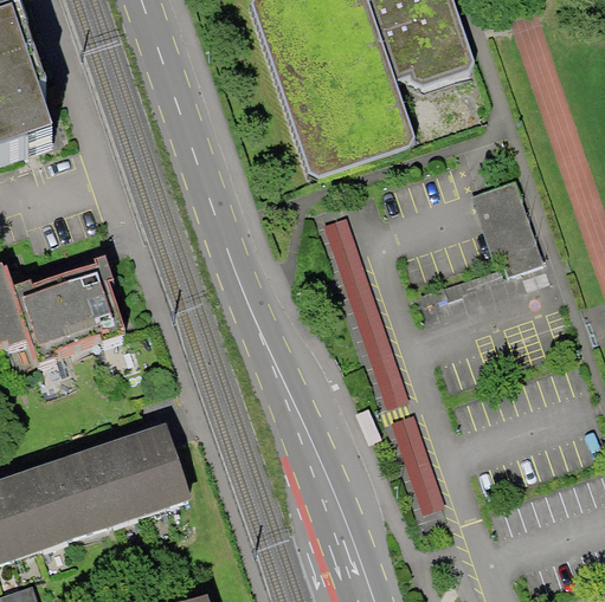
[(419,143),(400,85),(475,59),(454,0),(268,0),(255,5),(311,179),(419,143)]
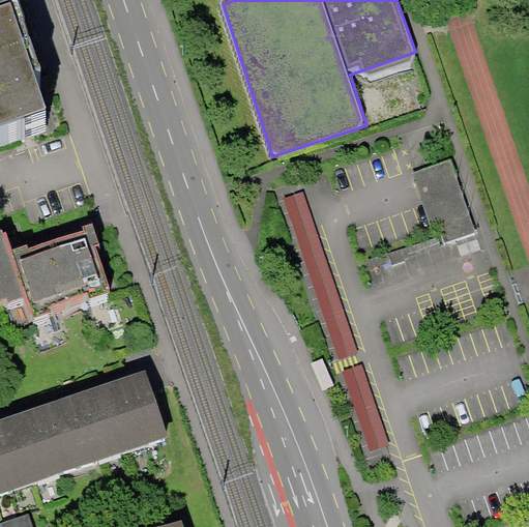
[(0,143),(52,125),(16,18),(0,23),(0,143)]
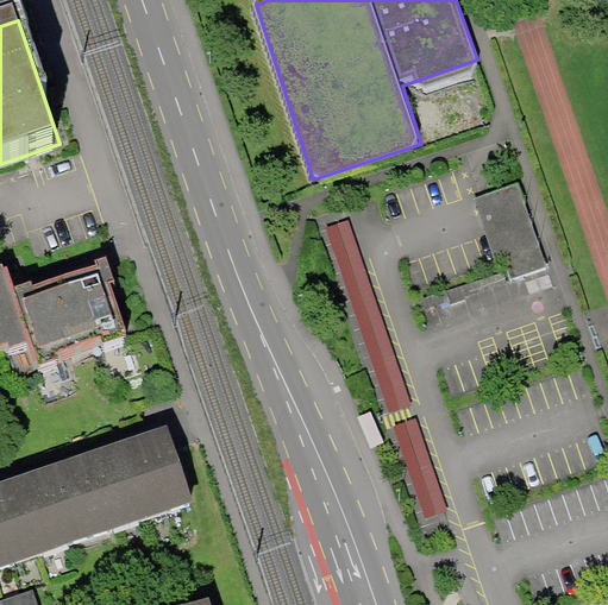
[(513,278),(550,266),(520,181),(483,194),(513,278)]
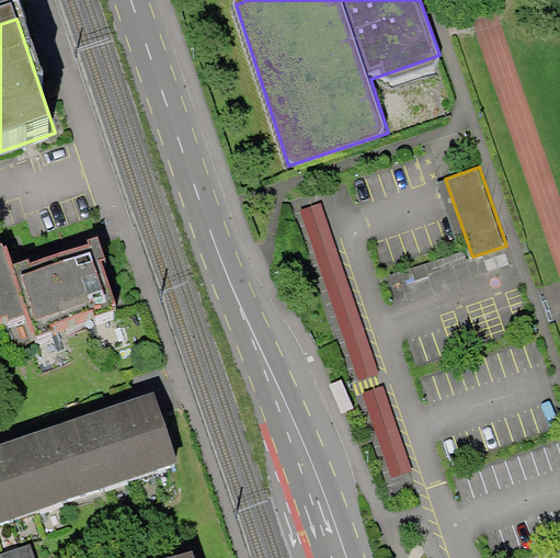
[(33,255),(10,263),(27,314),(35,338),(59,331),(57,323),(96,310),(100,315),(116,309),(114,304),(117,303),(103,260),(110,258),(102,235),(90,239),(91,243),(35,262),(33,255)]
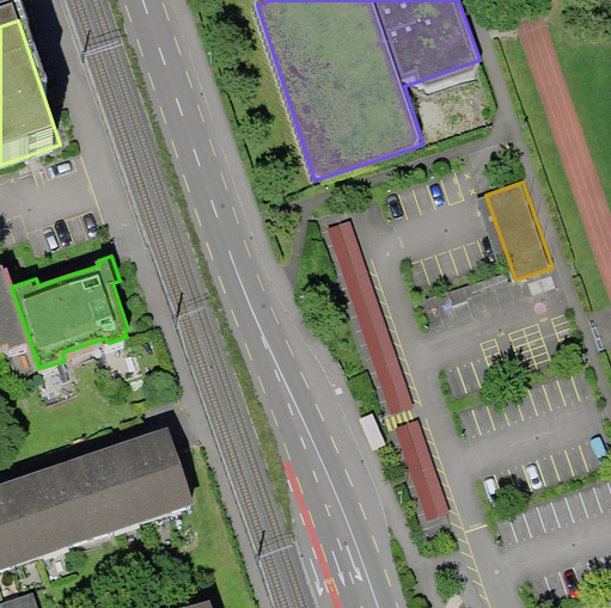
[(4,266),(0,268),(0,347),(4,347),(5,352),(30,344),(30,342),(11,287),(4,266)]
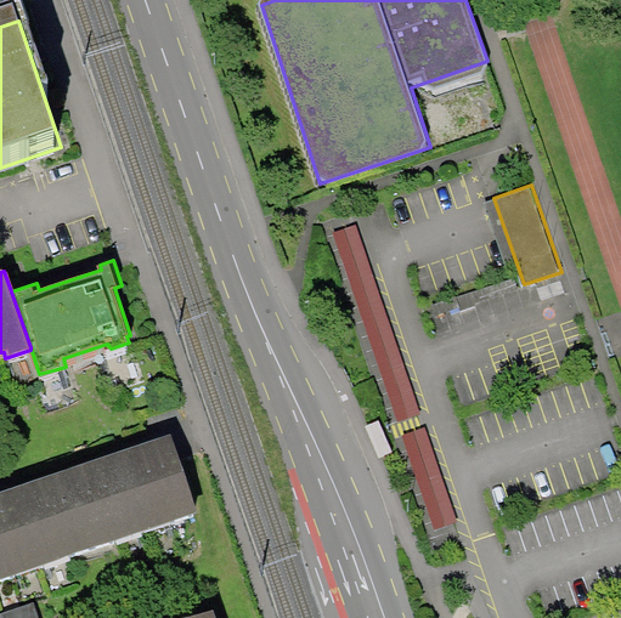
[(68,468),(94,545),(199,510),(174,432),(68,468)]
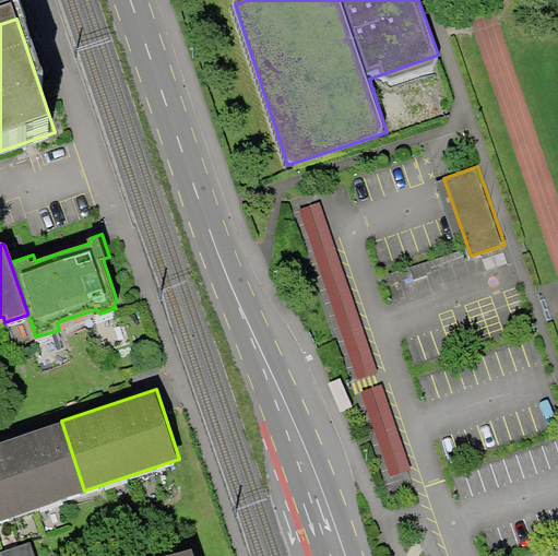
[(0,441),(0,519),(84,491),(61,421),(0,441)]
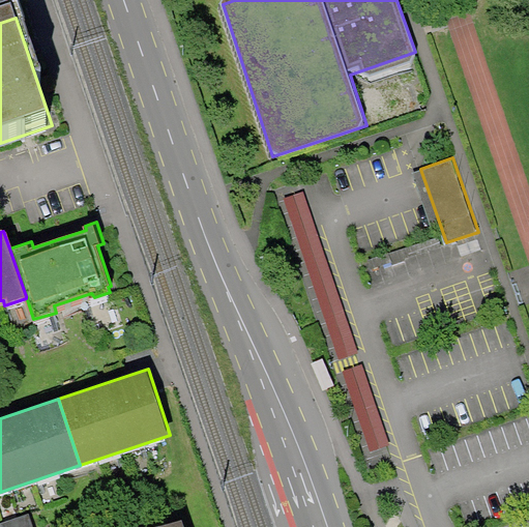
[(26,526),(22,515),(0,522),(0,526),(26,526)]
